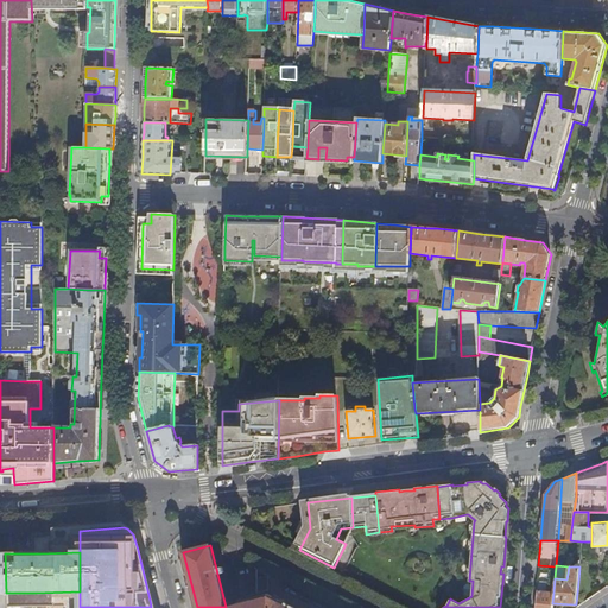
[(268,591),(268,577),(257,577),(257,595),(268,591)]
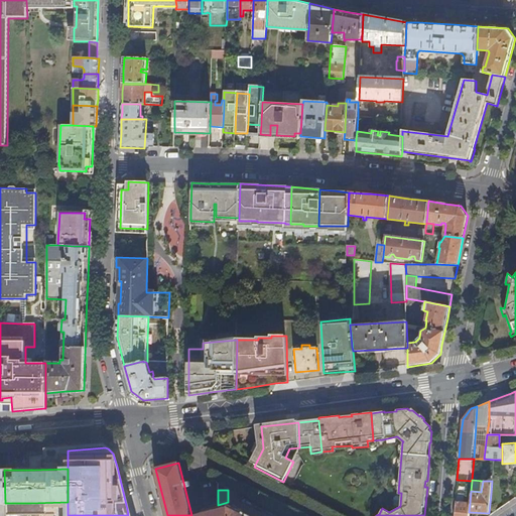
[(456,502),(454,515),(468,515),(469,512),(470,503),(463,502),(464,494),(456,493),(455,502),(456,502)]
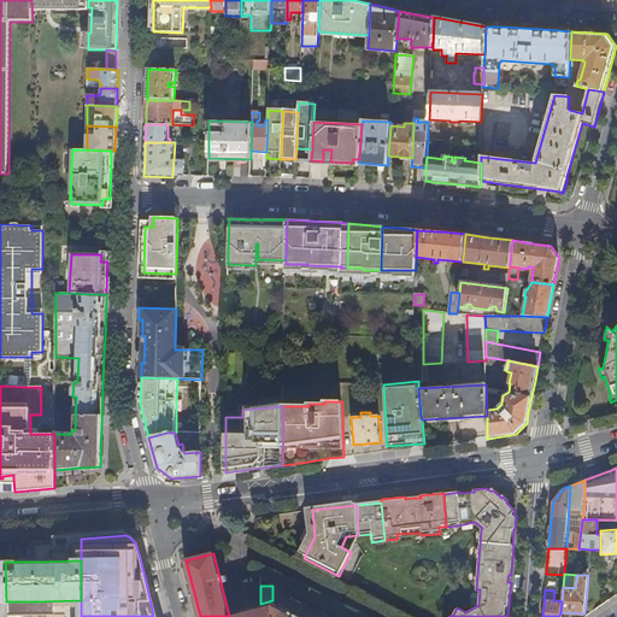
[(272,616),(272,604),(241,613),(241,615),(240,615),(240,616),(272,616)]
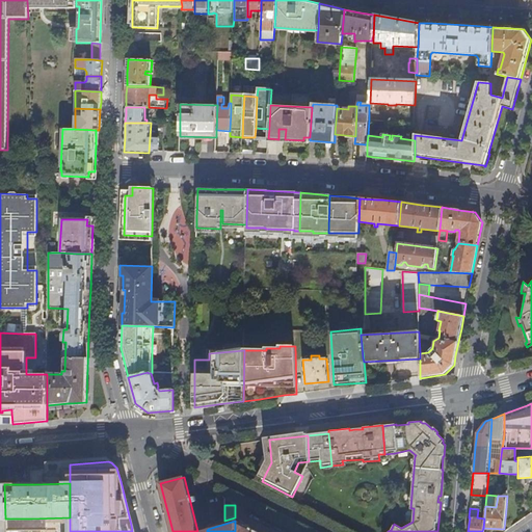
[(257,531),(235,521),(235,531),(257,531)]
